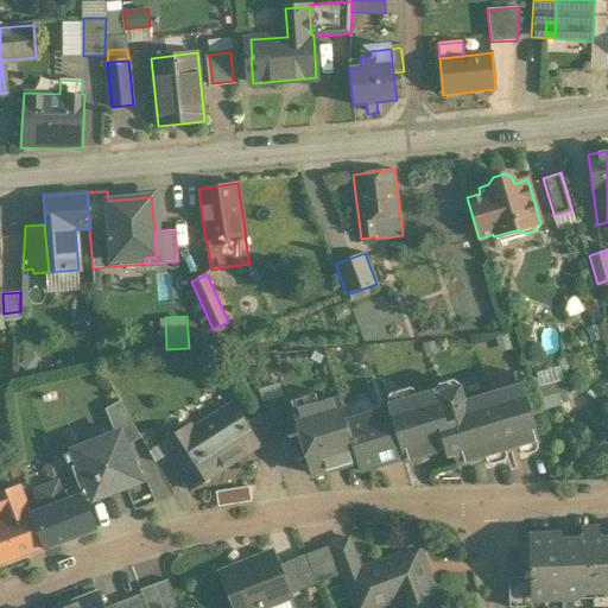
[(228,322),(213,329),(217,339),(232,331),(228,322)]
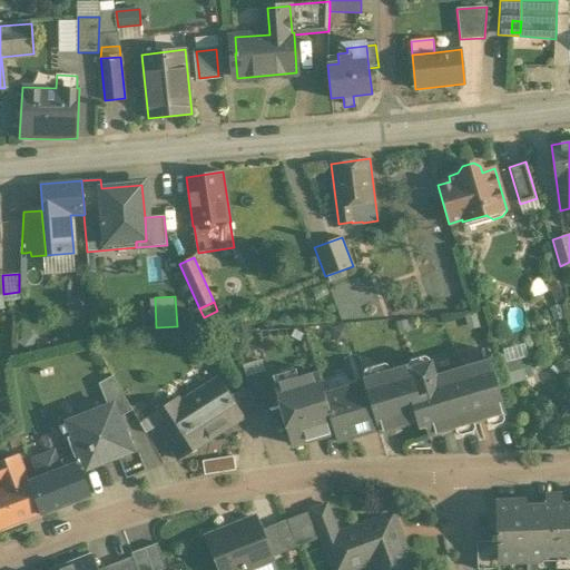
[(484,343),(410,365),(411,370),(431,363),(434,376),(459,369),(490,360),(484,343)]
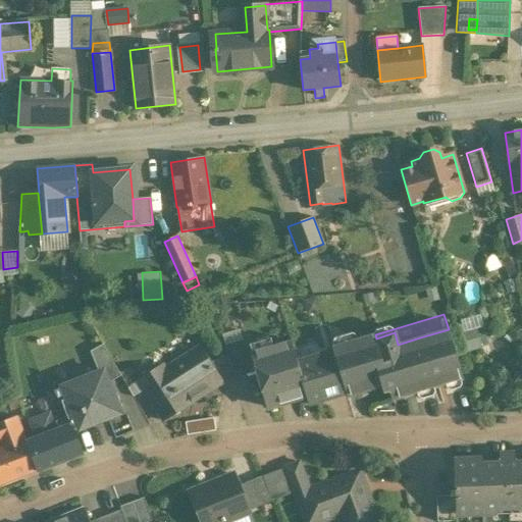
[(463,318),(471,349),(486,345),(479,314),(463,318)]
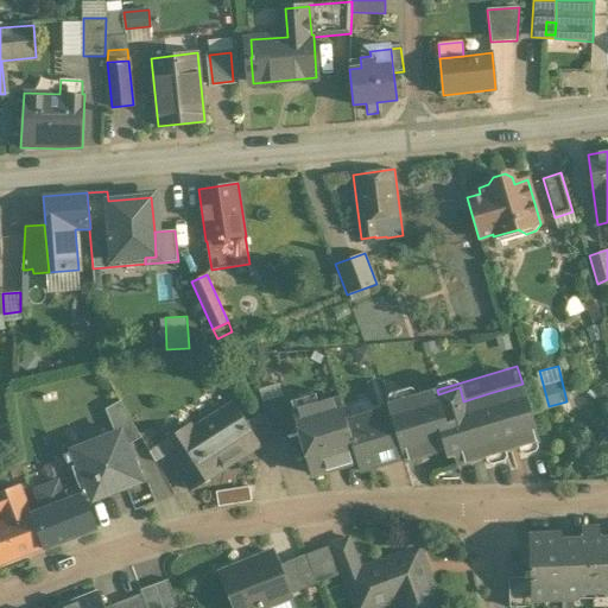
[(489,393),(505,451),(539,441),(523,384),(489,393)]
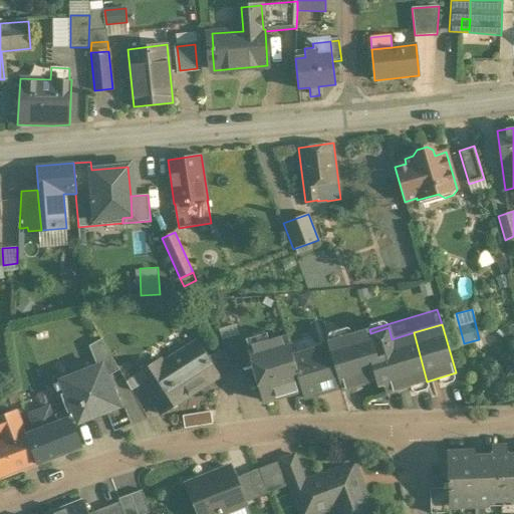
[(427,381),(414,332),(392,339),(389,327),(370,333),(369,329),(327,341),(328,345),(329,346),(341,387),(342,390),(375,379),(377,386),(383,383),(387,394),(427,381)]
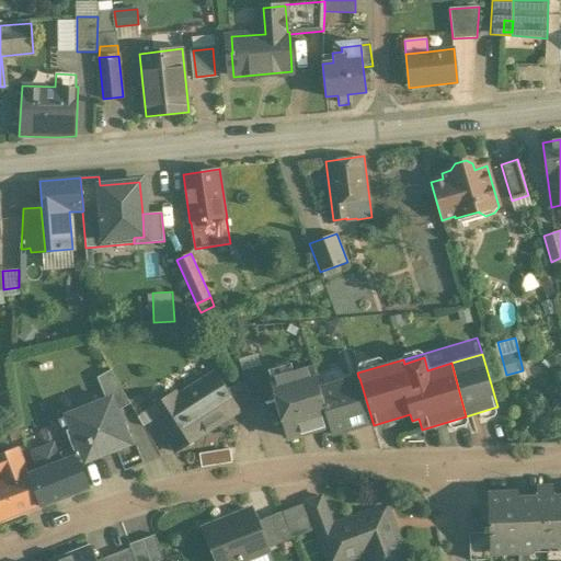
[(267,364),(241,371),(244,382),(252,407),(276,399),(271,379),(272,378),(267,364)]
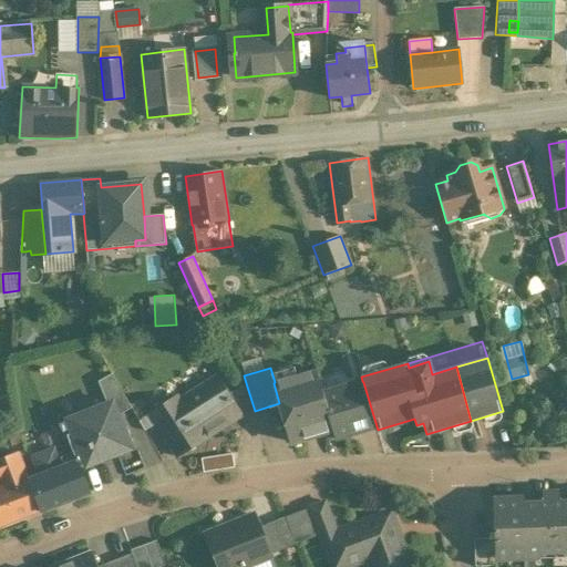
[(275,382),(274,383),(279,403),(291,442),(332,430),(333,430),(316,371),(316,370),(275,382)]
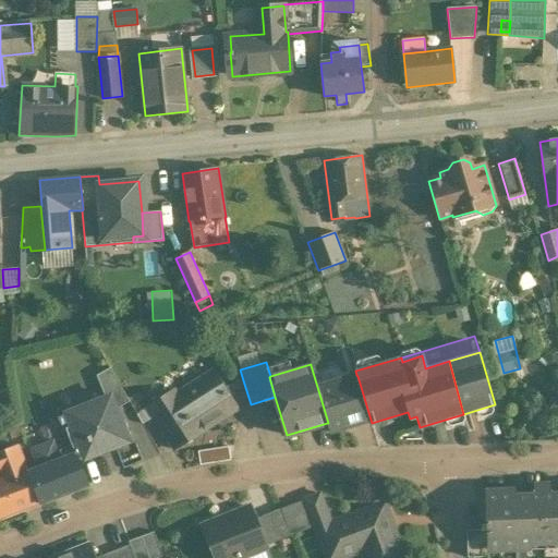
[(130,402),(110,368),(97,376),(106,398),(111,396),(117,410),(130,402)]
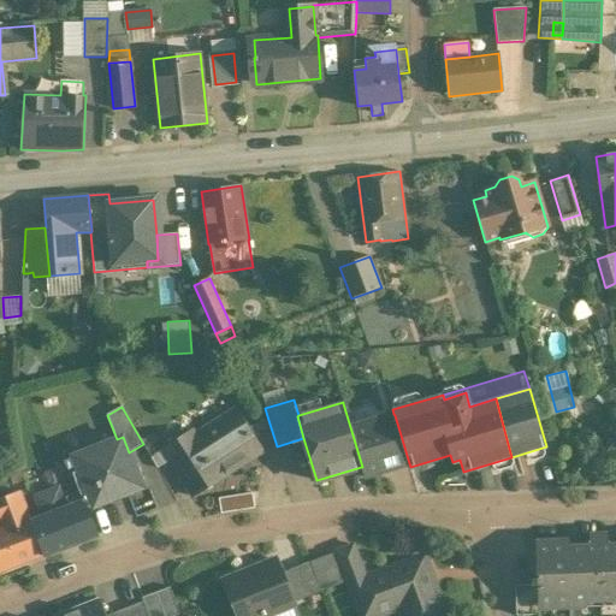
[(236,409),(195,434),(193,431),(164,450),(170,461),(193,497),(264,451),(247,426),(236,409)]
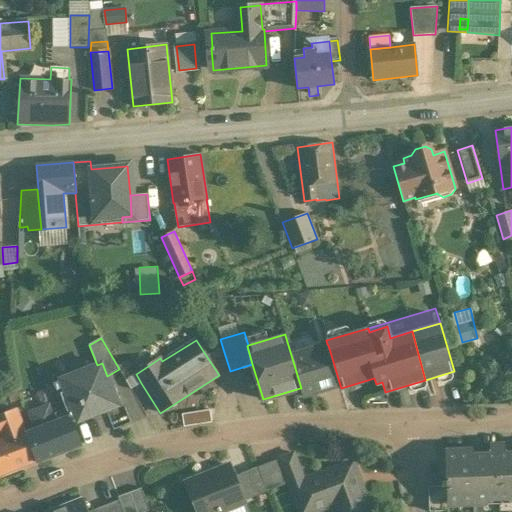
[(327,344),(291,355),(301,388),(300,388),(303,396),(340,385),(328,345),(327,344)]
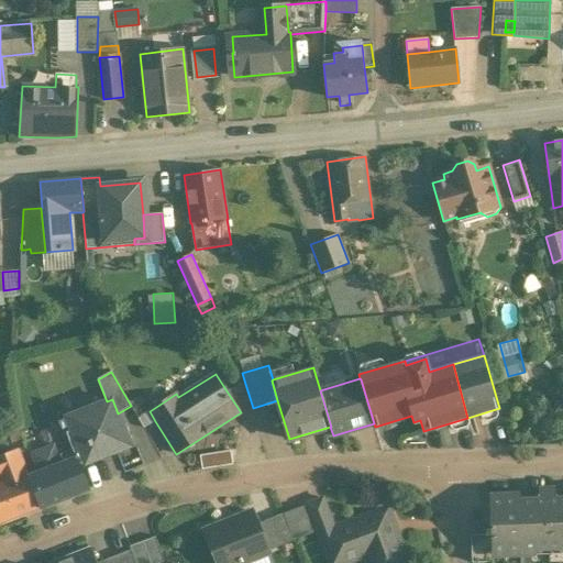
[(245,384),(225,389),(241,412),(253,409),(253,408),(245,384)]
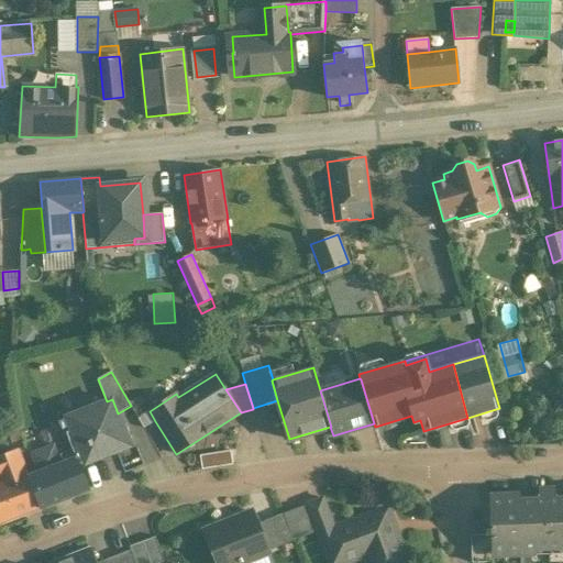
[(107,401),(74,415),(78,427),(78,428),(66,432),(69,439),(68,439),(73,451),(76,457),(77,457),(78,460),(84,457),(86,463),(131,445),(129,440),(129,439),(131,438),(129,432),(130,432),(125,423),(122,424),(118,414),(112,399),(107,401)]
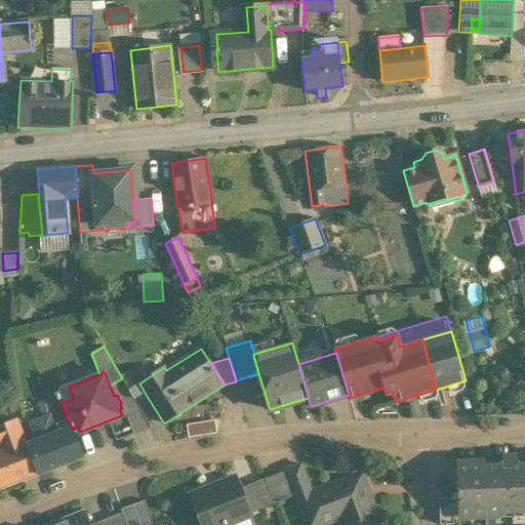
[(139,384),(129,390),(134,399),(145,393),(139,384)]
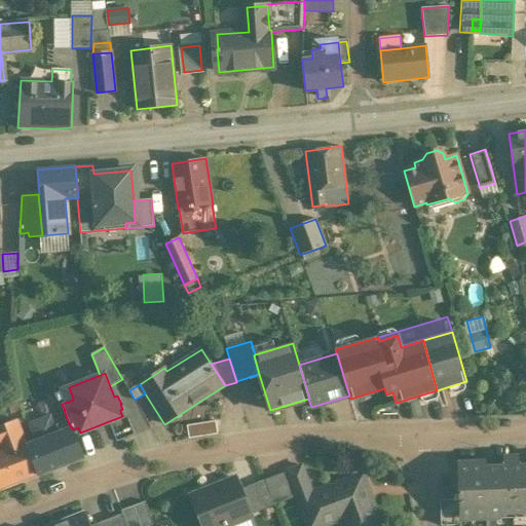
[(16,399),(0,404),(0,417),(15,412),(20,411),(16,399)]
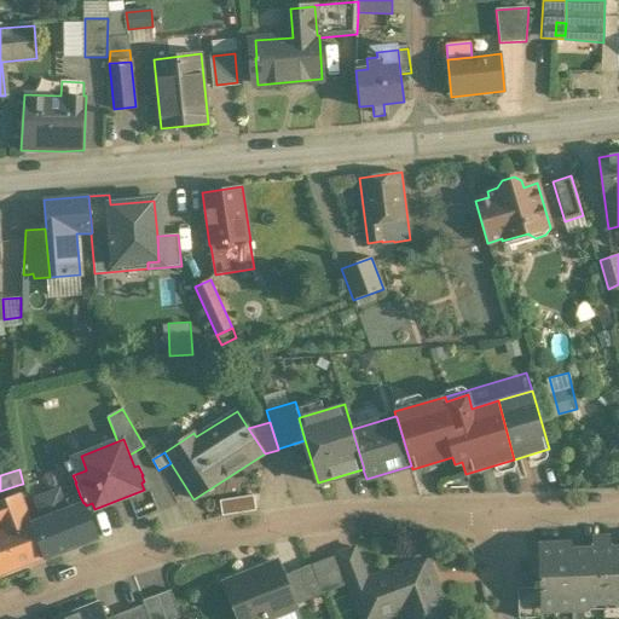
[(0,491),(0,502),(22,495),(18,485),(0,491)]
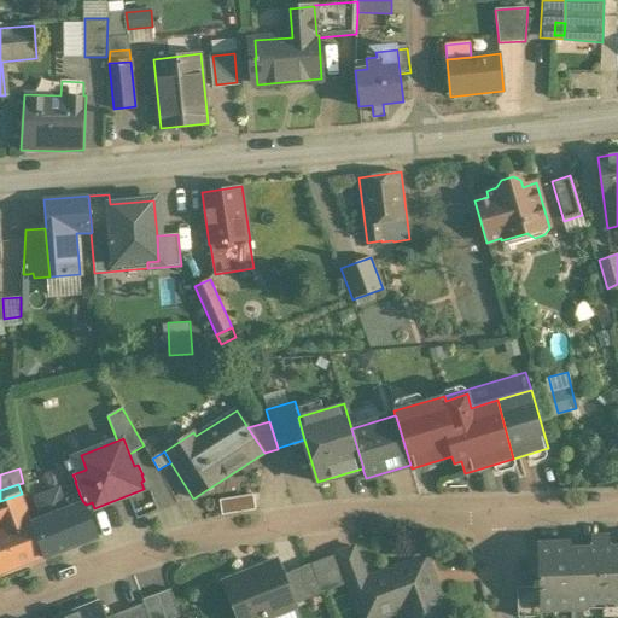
[(83,502),(68,509),(64,501),(59,489),(36,499),(41,513),(44,518),(33,523),(33,524),(45,558),(98,537),(86,505),(85,502),(83,502)]
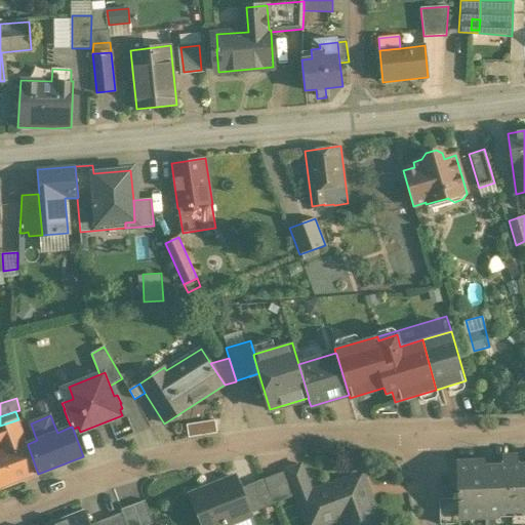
[(18,419),(0,426),(0,488),(38,474),(28,445),(18,419)]
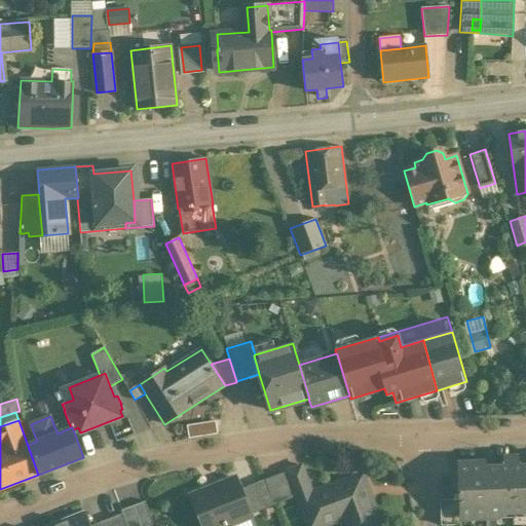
[(68,421),(54,426),(58,434),(71,427),(68,421)]
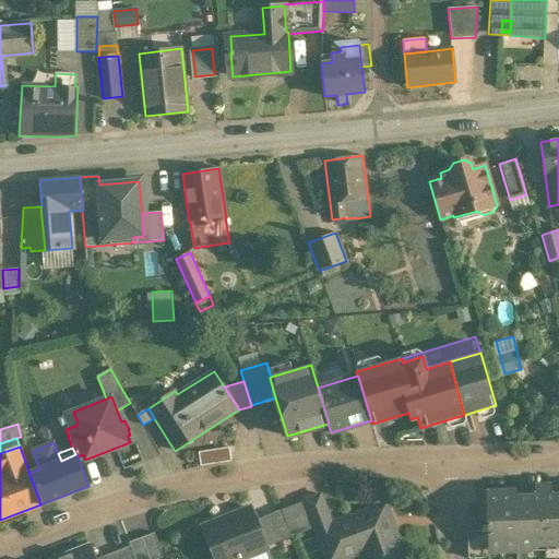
[(232,459),(230,448),(201,451),(202,462),(232,459)]
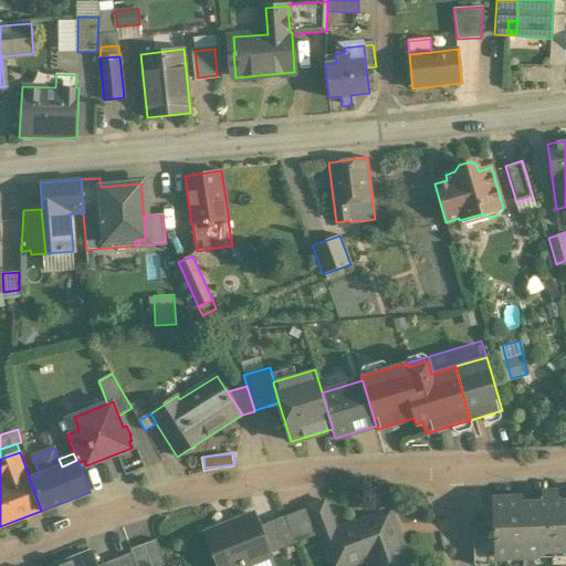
[(38,470),(28,474),(30,479),(40,474),(38,470)]
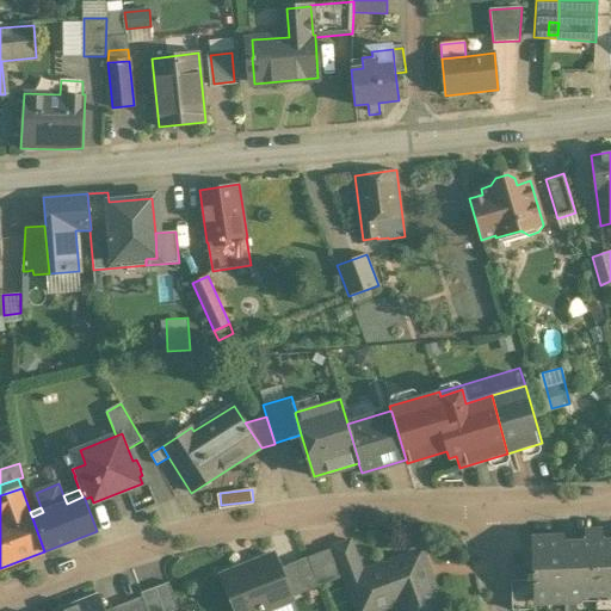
[(600,531),(587,531),(585,534),(586,543),(563,544),(565,592),(565,598),(565,603),(610,600),(610,542),(603,542),(602,532),(600,531)]
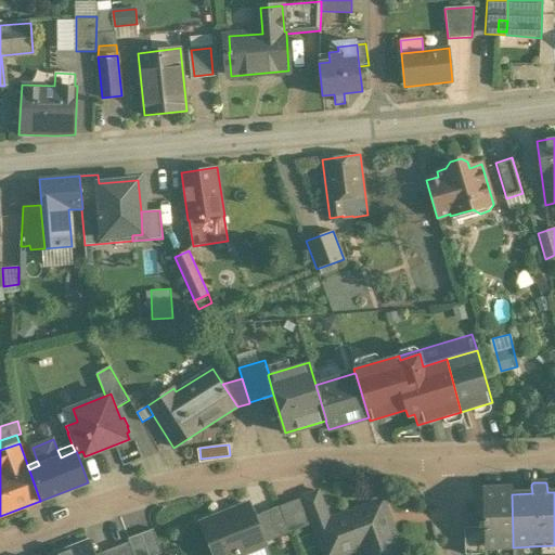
[(512,488),(483,489),(483,506),(482,507),(482,518),(485,520),(485,528),(486,544),(513,543),(513,538),(512,494),(512,488)]
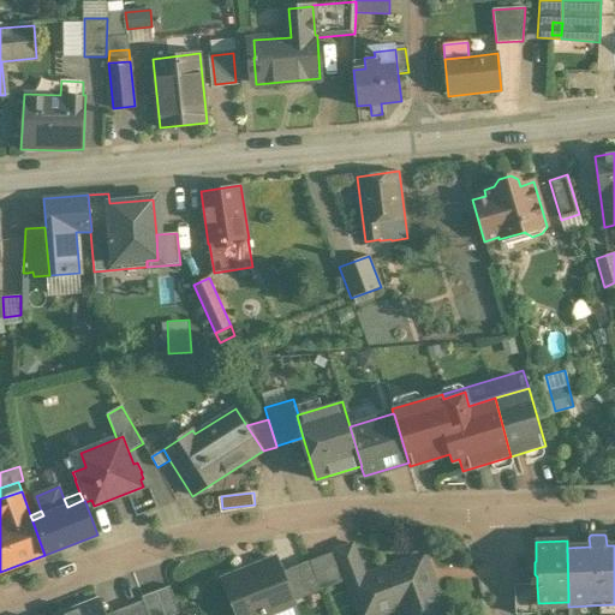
[(353,544),(335,550),(335,551),(309,561),(321,590),(364,573),(353,544)]
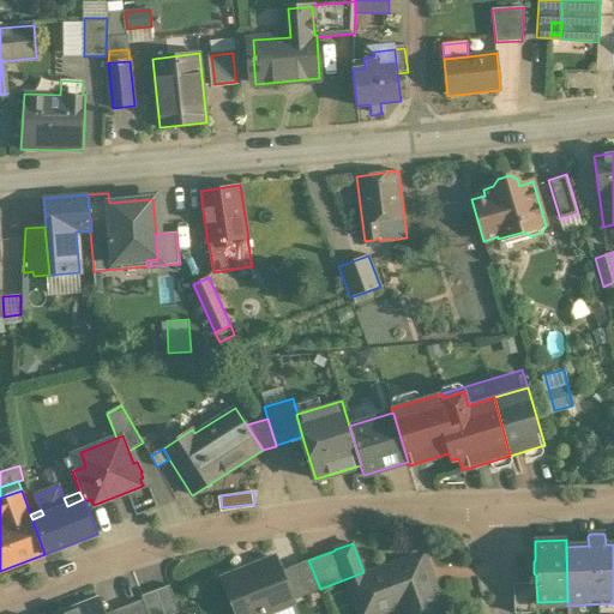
[(444,613),(422,555),(350,583),(361,613),(372,613),(401,605),(403,613),(444,613)]
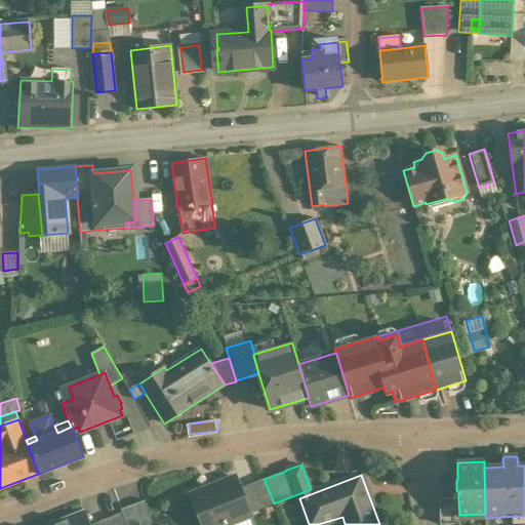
[(235,477),(191,495),(203,524),(228,524),(251,516),(250,515),(240,488),(235,477)]
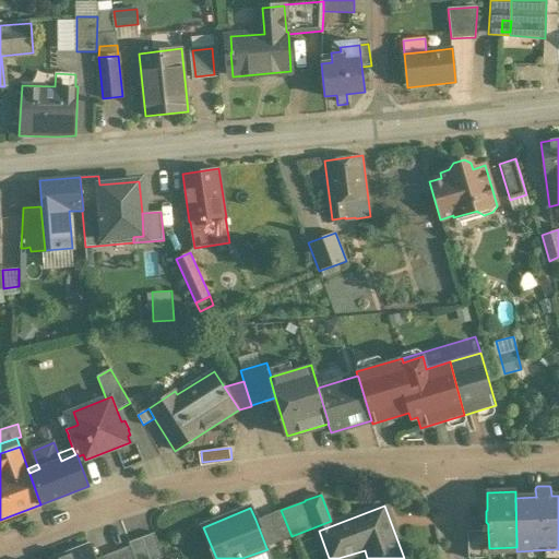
[(281,510),(265,516),(276,544),(292,536),(281,510)]
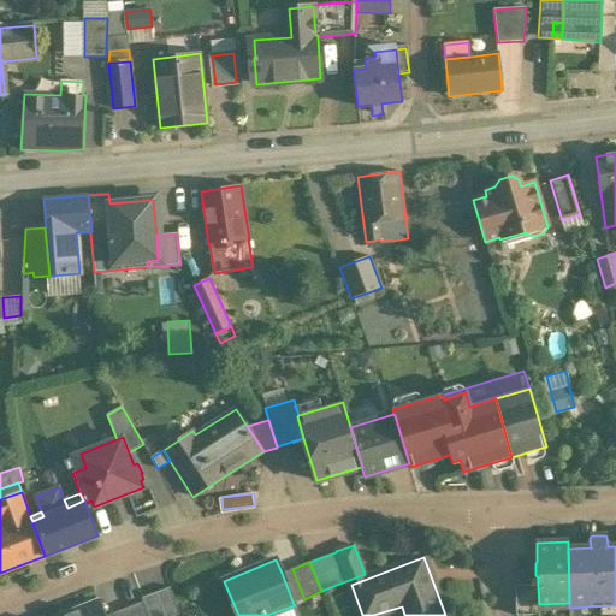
[(304,599),(292,569),(282,573),(294,604),(304,599)]
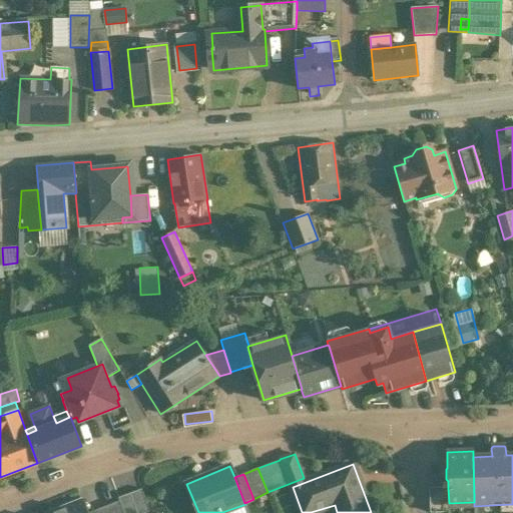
[(448,488),(430,488),(431,512),(443,512),(443,503),(449,503),(448,488)]
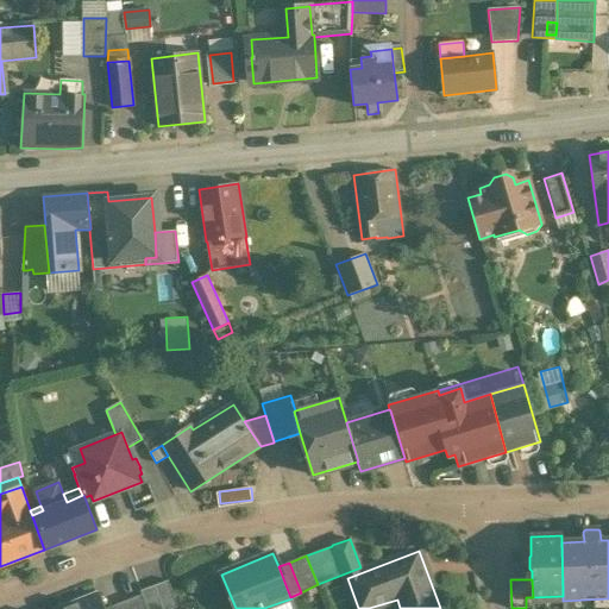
[(168,581),(140,590),(142,595),(143,595),(148,608),(174,608),(179,608),(168,581)]
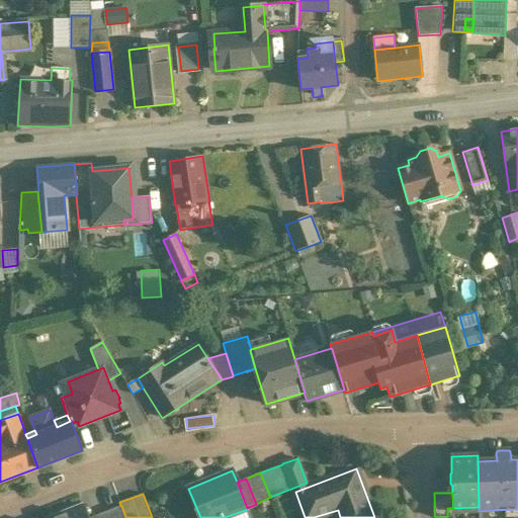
[(90,517),(86,506),(55,517),(90,517)]
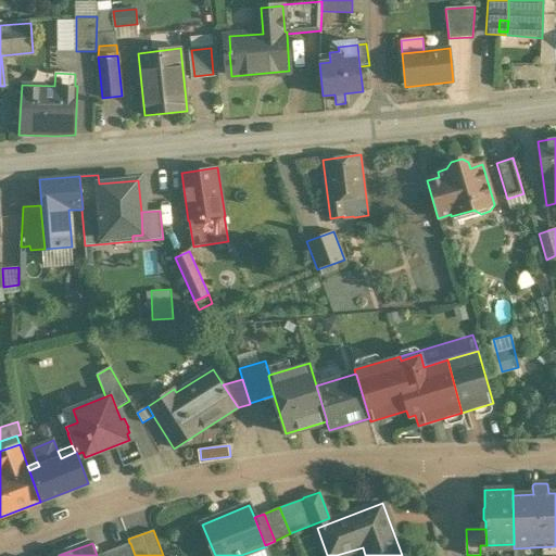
[(129,543),(97,555),(135,555),(130,543),(129,543)]
